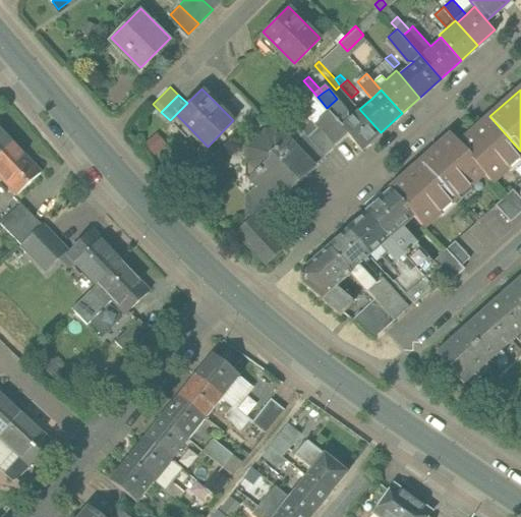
[(347,111),(337,99),(327,108),(329,110),(342,125),(348,119),(347,111)]
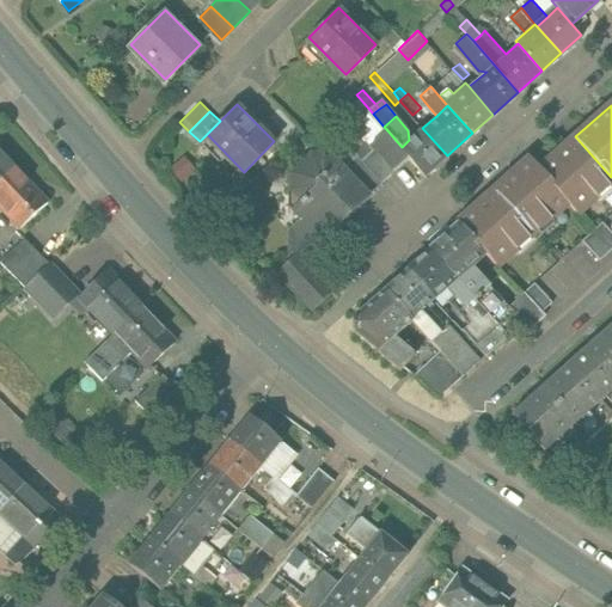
[(447,155),(422,128),(409,140),(402,147),(409,155),(426,175),(447,155)]
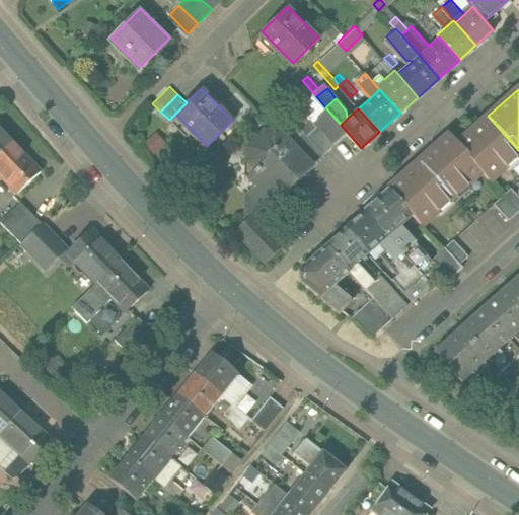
[(327,109),(313,122),(316,125),(334,144),(347,132),(341,125),(327,109)]
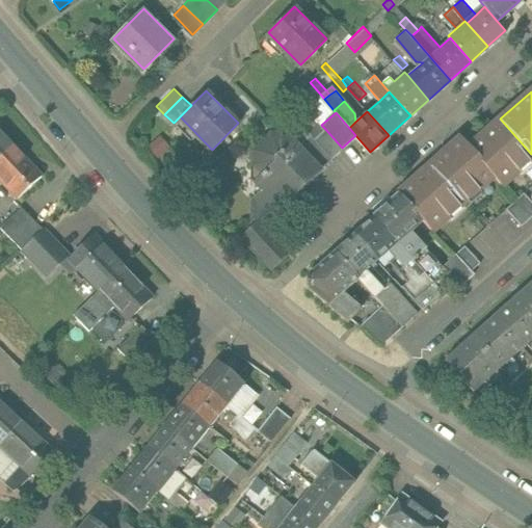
[(531,154),(500,119),(470,146),(494,173),(493,173),(501,182),(531,154)]
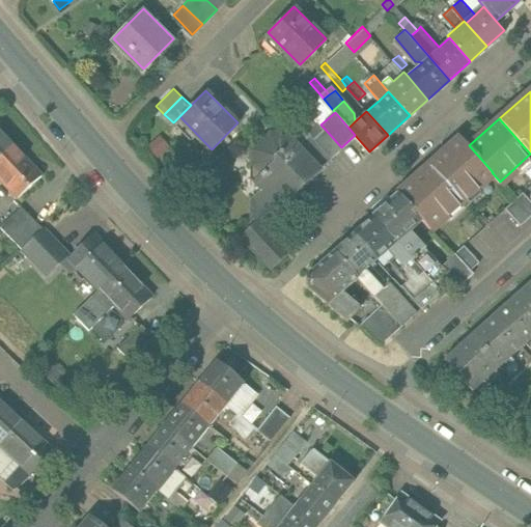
[(324,128),(314,137),(329,154),(332,157),(341,147),(324,128)]
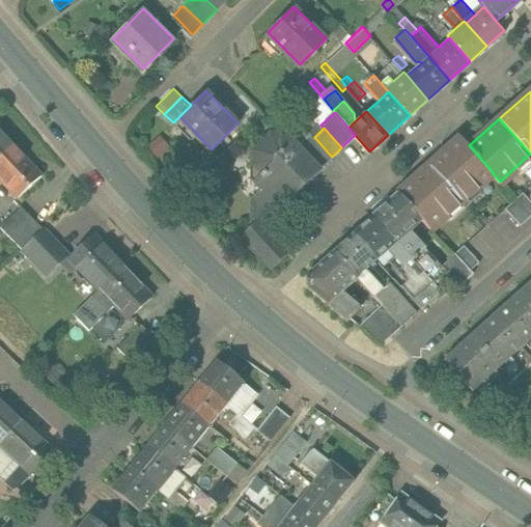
[(0,155),(12,143),(0,129),(0,155)]
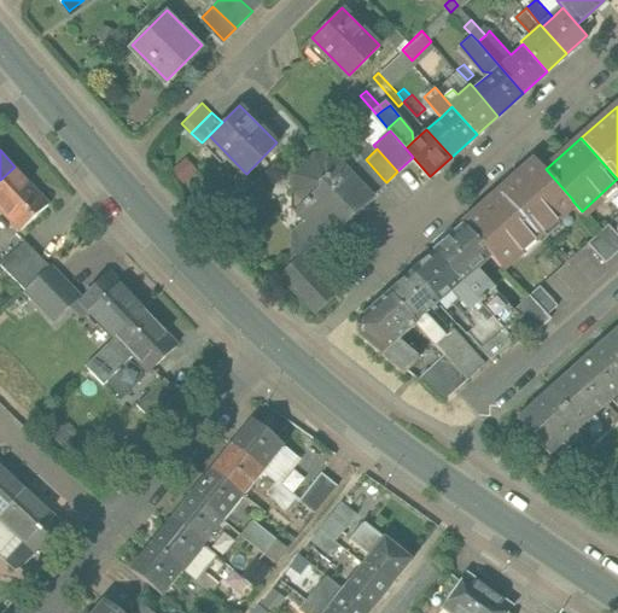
[(315,210),(333,232),(339,226),(339,219),(349,210),(356,211),(356,203),(371,191),(348,167),(338,157),(328,157),(328,152),(316,151),(295,171),(295,191),(301,192),(307,199),(305,200),(315,210)]
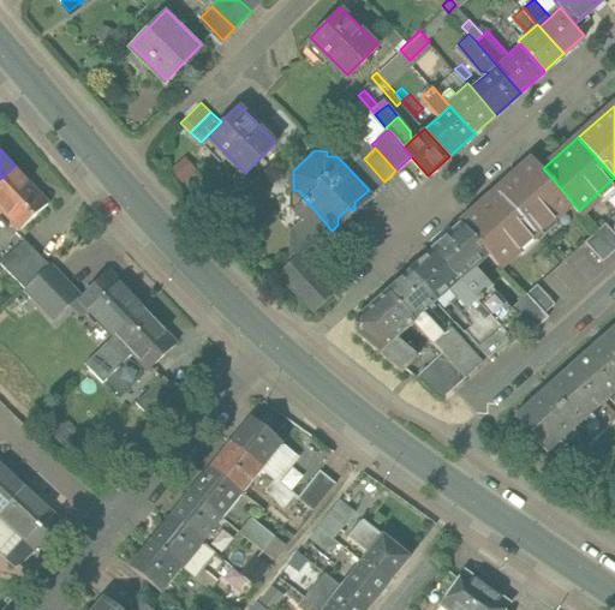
[(364,159),(359,154),(346,166),(369,190),(381,178),(364,159)]
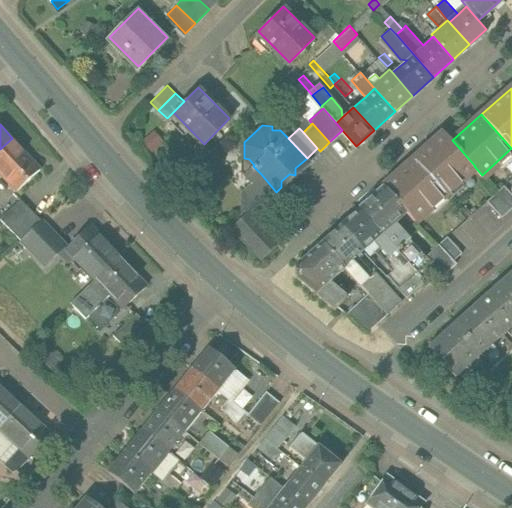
[(444,131),(414,158),(445,192),(474,166),(475,166),(452,140),(444,131)]
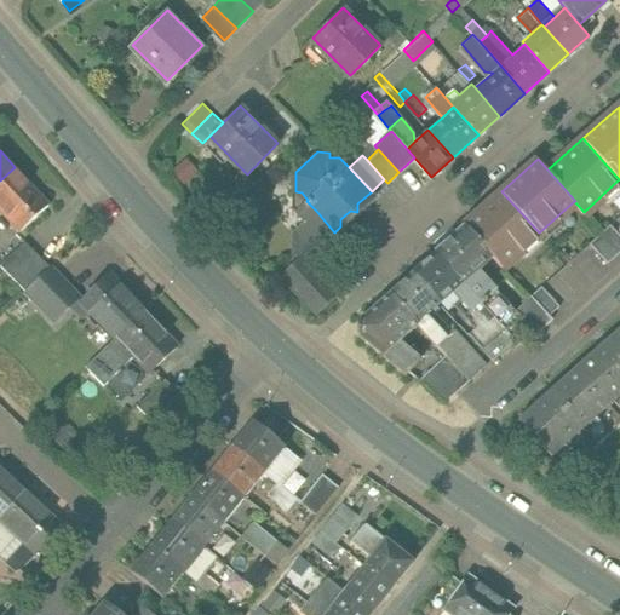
[(49,202),(15,167),(0,180),(0,206),(21,228),(49,202)]
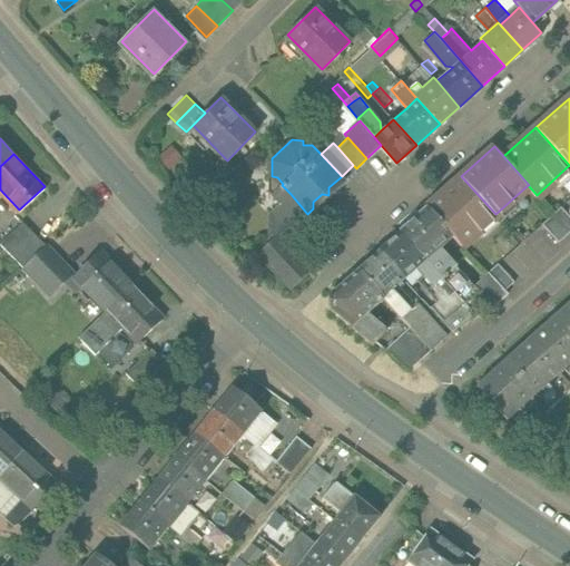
[(495,214),(461,176),(429,205),(452,233),(462,244),(495,214)]
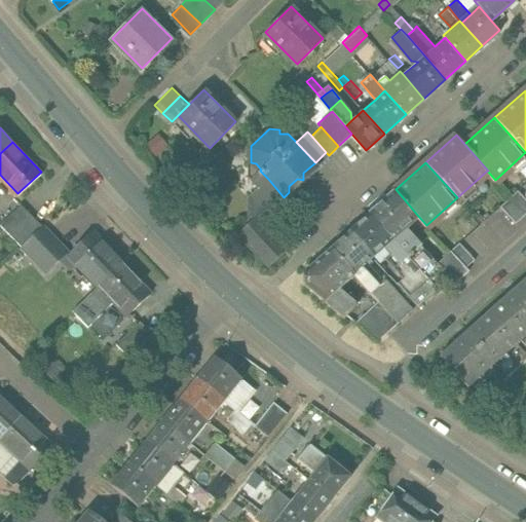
[(284,197),(268,179),(250,195),(249,222),(258,217),(259,219),(284,197)]
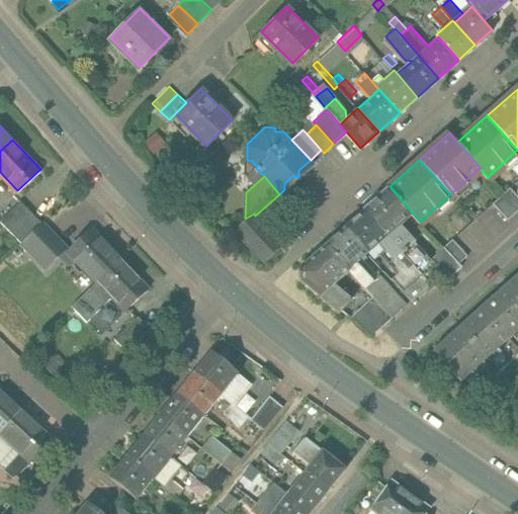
[(517,207),(517,193),(510,185),(502,192),(517,208),(517,207)]
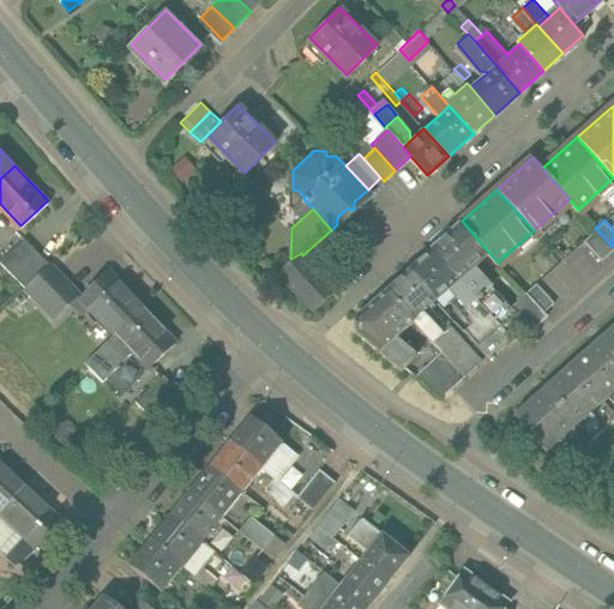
[(462,221),(461,221),(455,228),(481,257),(487,251),(462,221)]
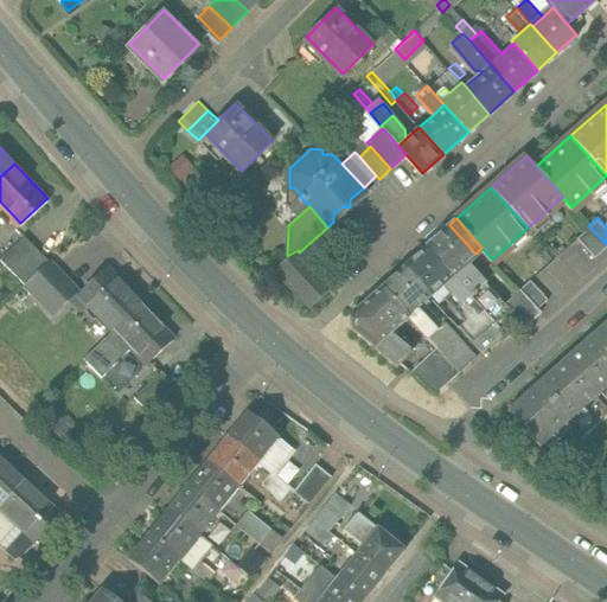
[(475,254),(449,225),(427,245),(471,293),(471,294),(481,306),(503,330),(515,320),(500,305),(505,301),(467,261),(475,254)]
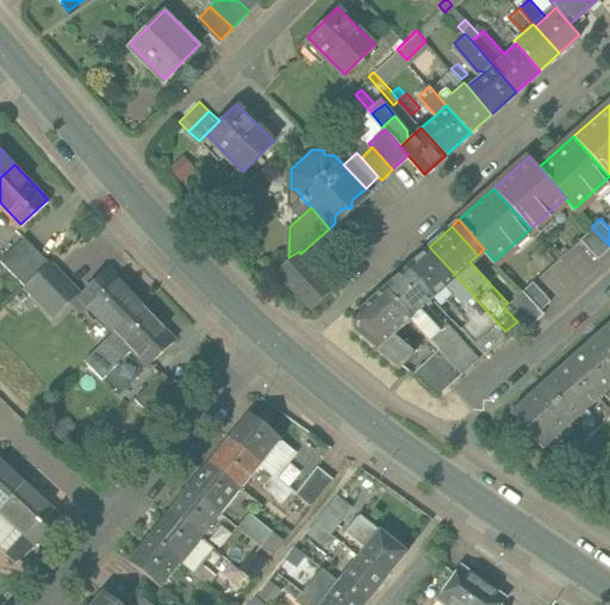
[(609,245),(591,226),(580,236),(598,256),(609,245)]
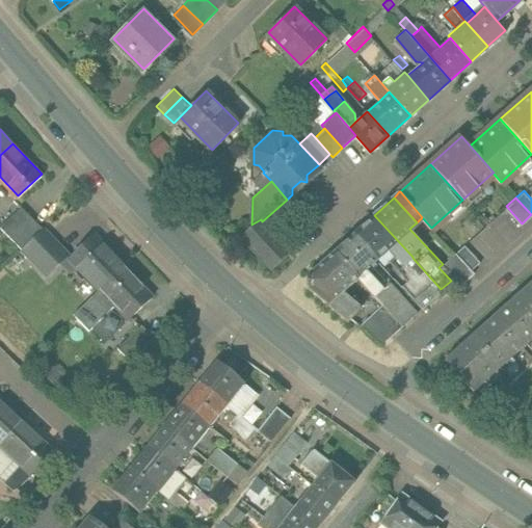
[(21,205),(0,225),(22,247),(43,227),(21,205)]
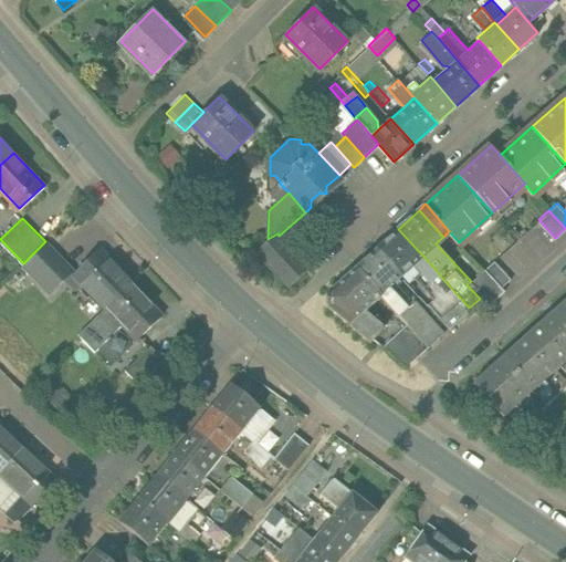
[(439,273),(398,229),(377,247),(401,273),(401,274),(415,263),(421,271),(416,277),(433,298),(435,298),(446,288),(436,277),(439,274),(439,273)]
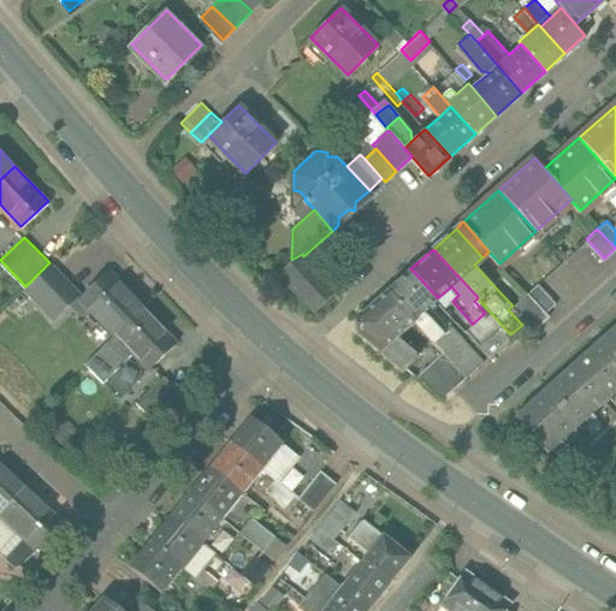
[(302,254),(291,260),(279,272),(315,309),(336,289),(303,256),(302,254)]
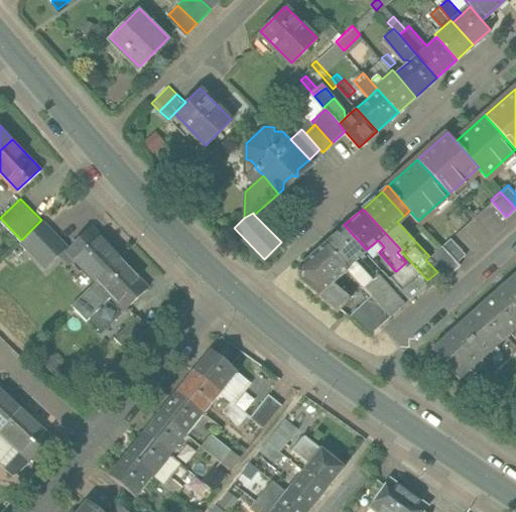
[(41,220),(21,240),(34,253),(54,234),(41,220)]
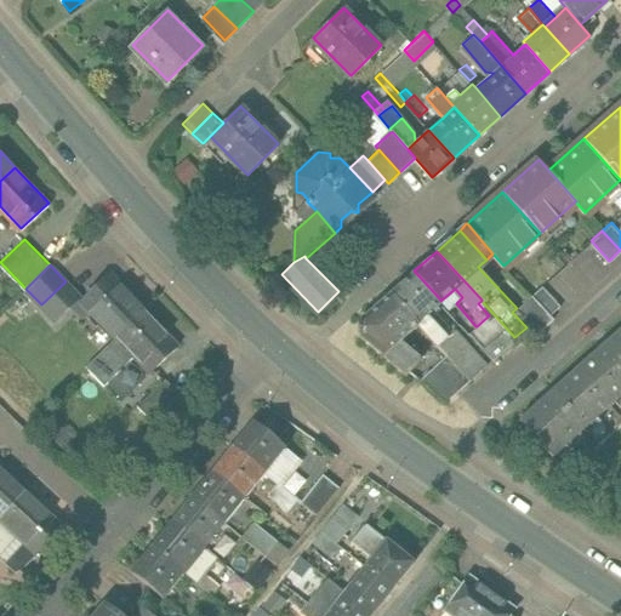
[(414,271),(391,291),(417,320),(433,307),(440,300),(414,271)]
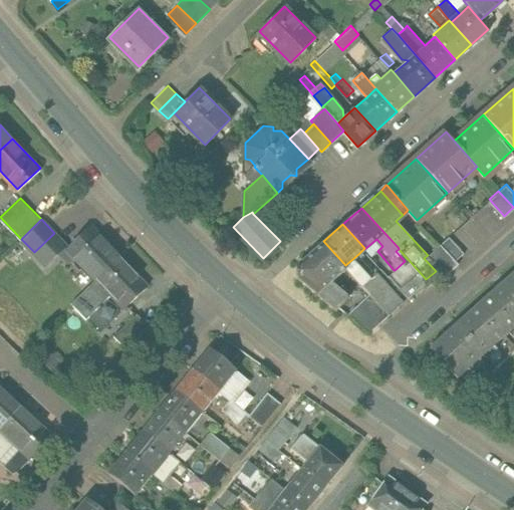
[(90,226),(68,248),(96,277),(118,255),(90,226)]
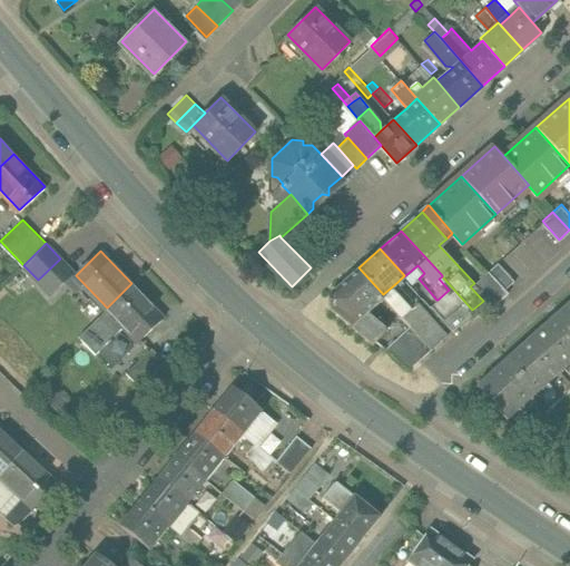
[(60,259),(38,280),(50,293),(72,271),(60,259)]
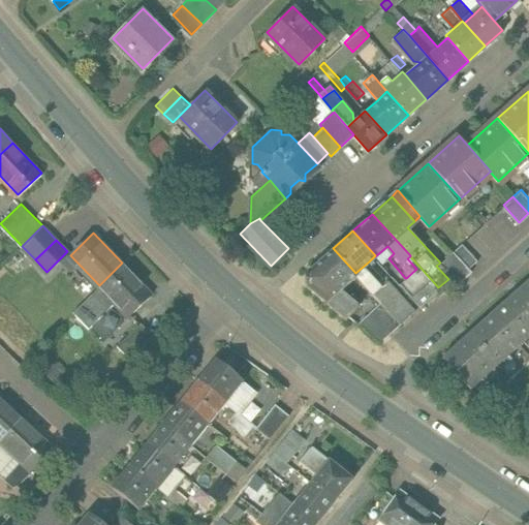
[(477,258),(462,242),(453,250),(454,251),(468,267),(477,258)]
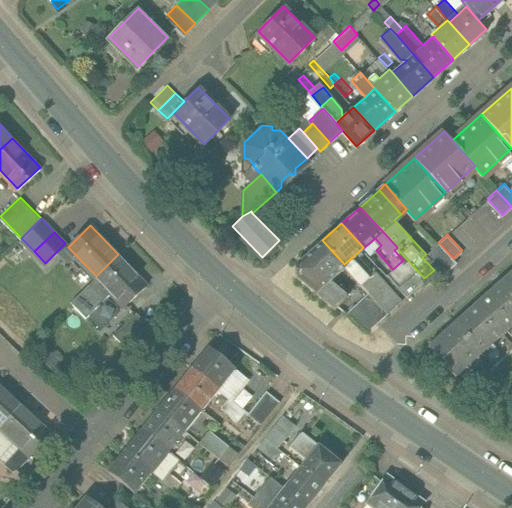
[(344,264),(322,240),(296,263),(296,273),(336,306),(346,296),(332,285),(335,281),(331,277),(338,271),(345,265),(344,264)]
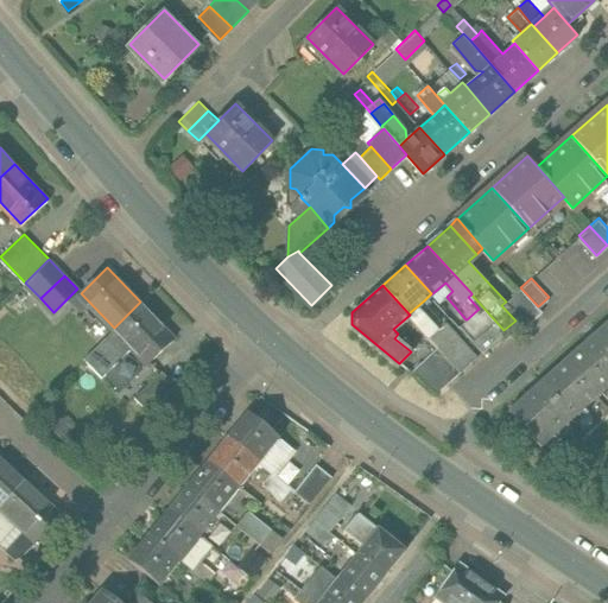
[(506,302),(501,305),(515,321),(523,328),(542,310),(538,306),(521,289),(506,302)]
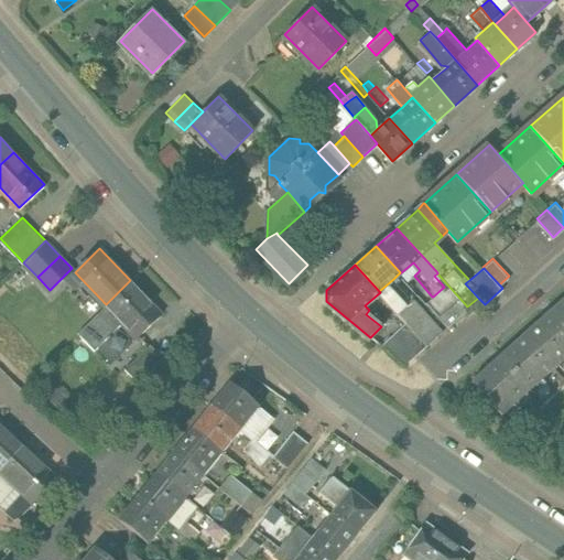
[(410,298),(393,279),(379,291),(380,292),(398,311),(407,321),(426,344),(442,330),(412,295),(410,298)]
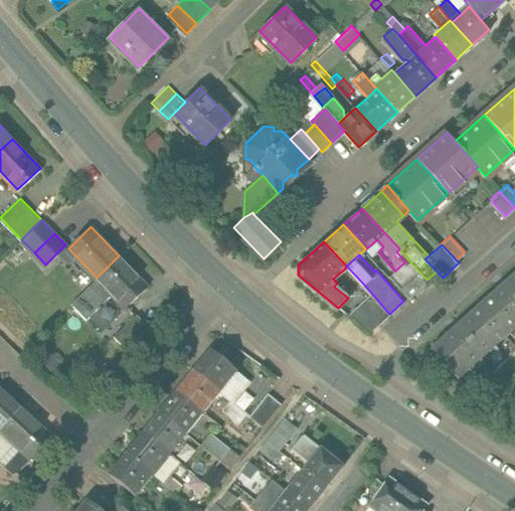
[(147,286),(119,256),(97,278),(71,302),(87,318),(111,294),(124,307),(127,305),(147,286)]
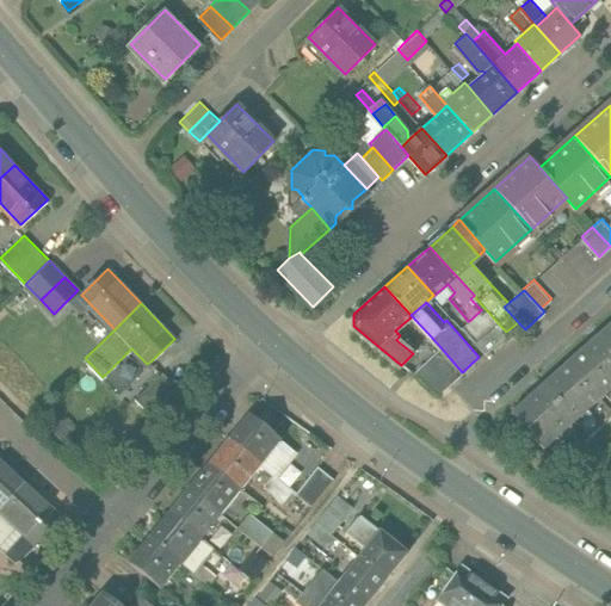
[(506,332),(485,308),(481,310),(469,321),(468,321),(462,326),(485,352),(506,332)]
